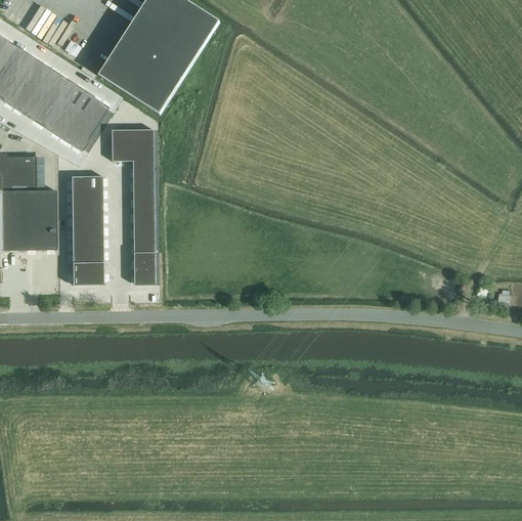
[(24,0),(10,24),(54,51),(58,45),(59,45),(69,31),(74,23),(36,0),(24,0)]
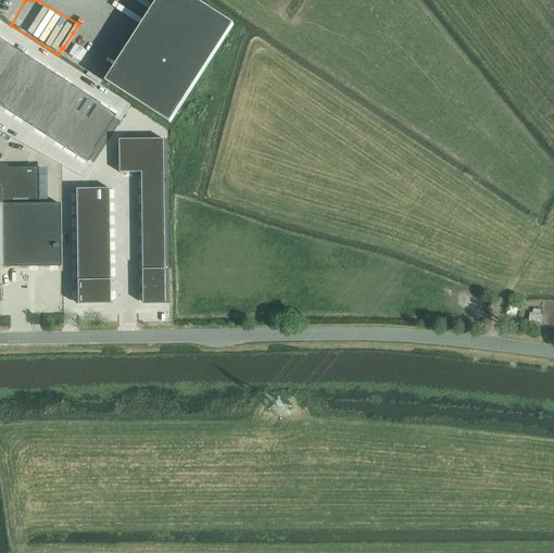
[(231,22),(198,0),(153,0),(103,78),(167,120),(231,22)]
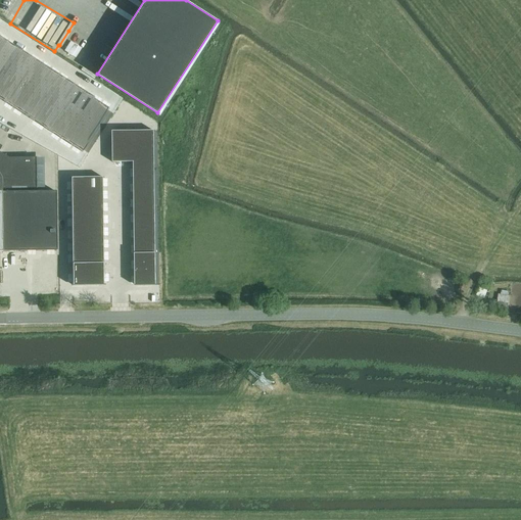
[(91,94),(0,36),(0,96),(80,149),(113,97),(96,86),(91,94)]
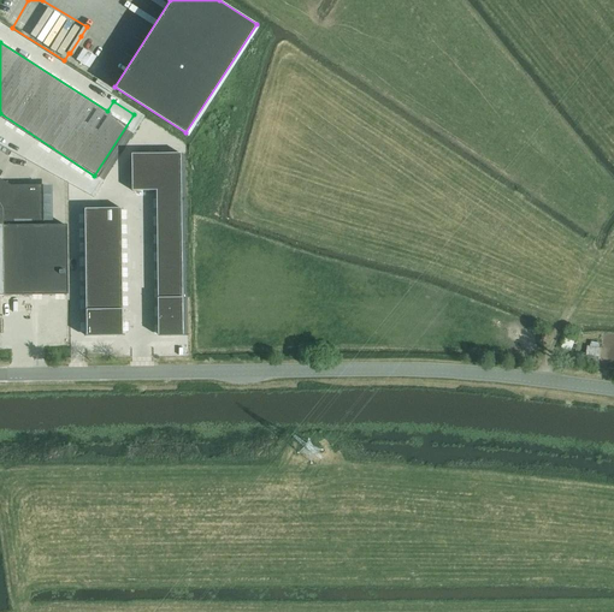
[(179,150),(130,152),(131,188),(155,188),(158,332),(182,332),(179,150)]
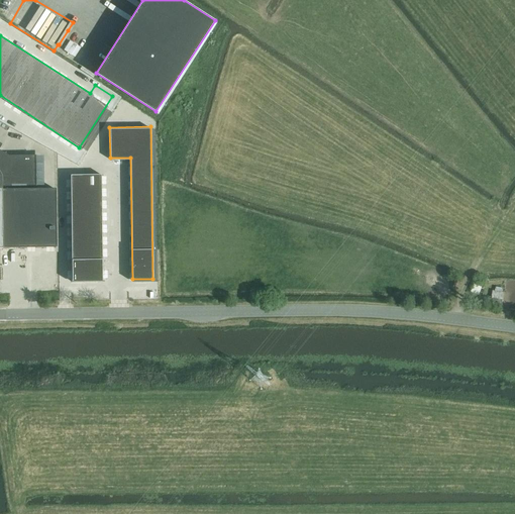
[(0,245),(53,244),(52,186),(38,186),(38,161),(32,161),(32,152),(6,152),(0,148),(0,245)]
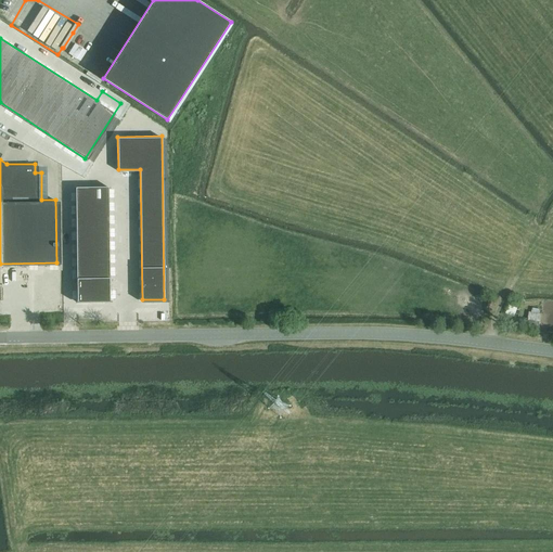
[(107,181),(73,182),(74,295),(110,295),(107,181)]
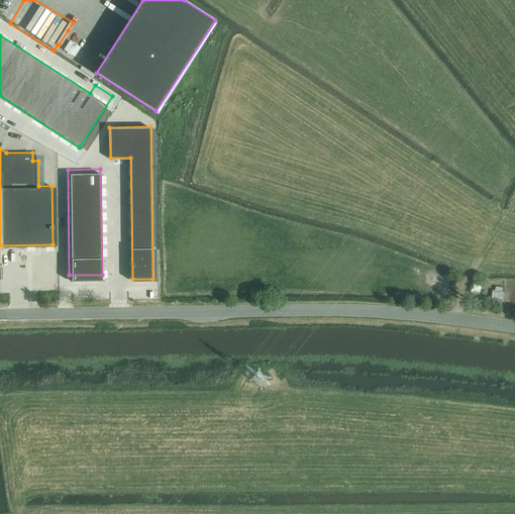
[(472,284),(469,293),(477,296),(480,287),(472,284)]
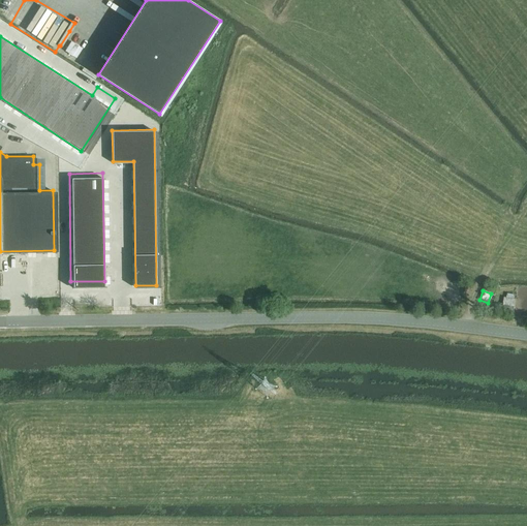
[(513,307),(513,295),(502,294),(502,306),(513,307)]
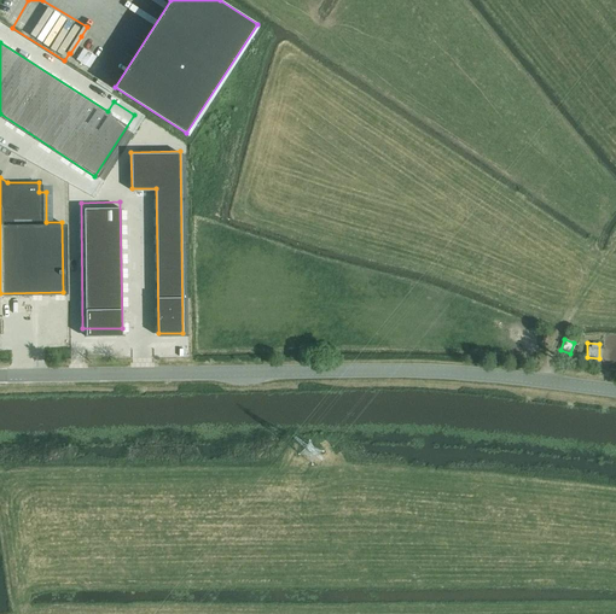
All buildings are outlined.
